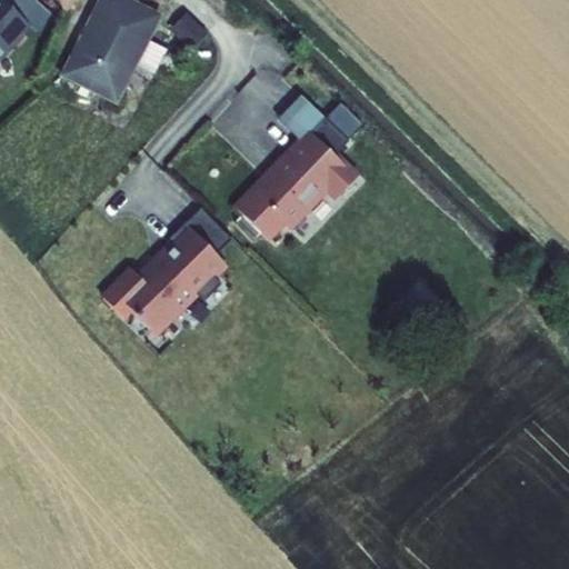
[(0,0),(0,60),(23,37),(22,35),(31,26),(37,31),(52,13),(37,0),(0,0)]
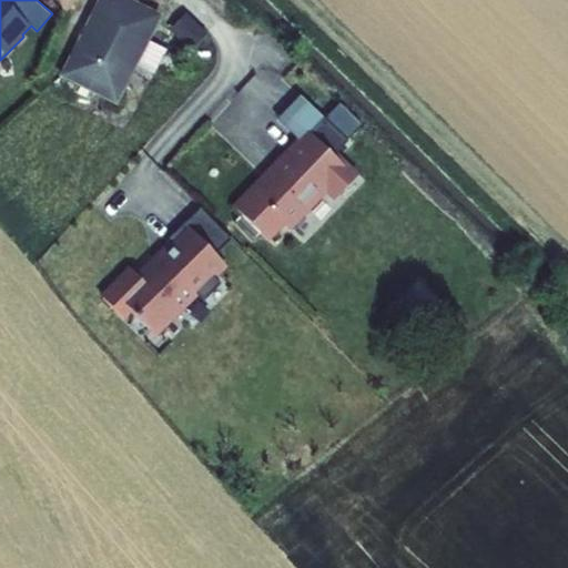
[(150,40),(163,13),(137,0),(98,0),(60,74),(118,104),(138,66),(150,40)]
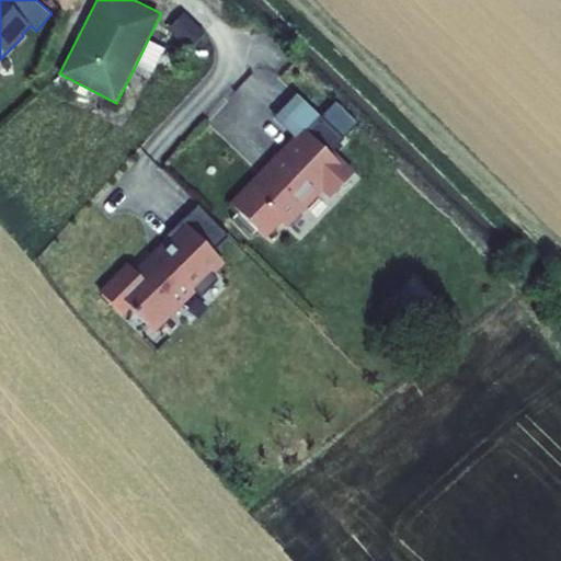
[(205,32),(184,12),(167,30),(189,49),(205,32)]
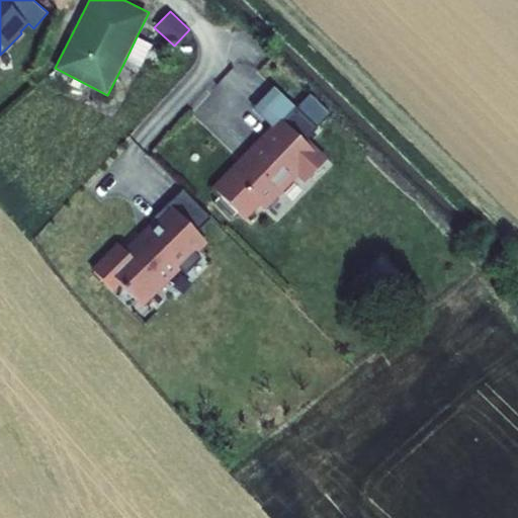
[(137,36),(125,60),(141,67),(153,45),(137,36)]
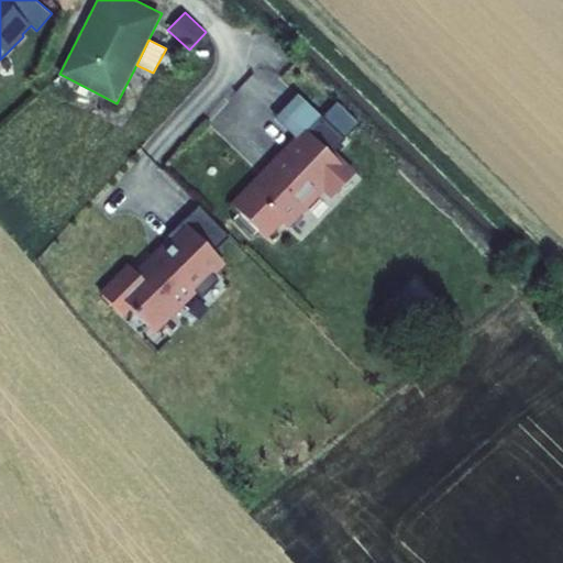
[(331,198),(356,172),(332,151),(360,122),(337,101),(321,119),(298,95),(276,116),(297,139),(231,202),(267,238),(284,222),(288,227),(324,191),(331,198)]
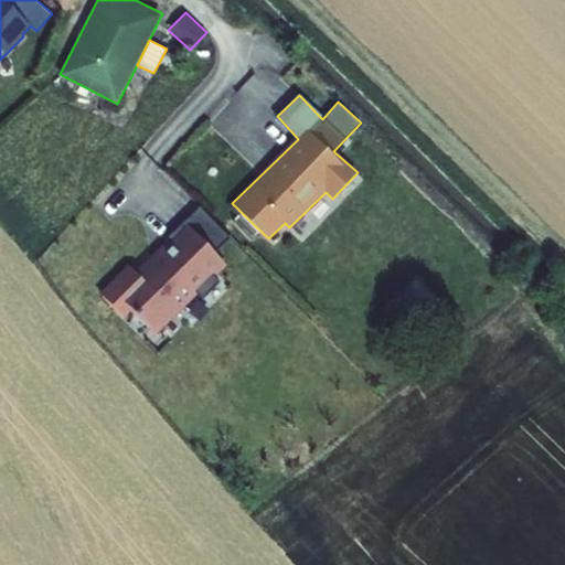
[(232,236),(200,204),(168,238),(169,240),(137,273),(128,265),(99,295),(125,319),(132,310),(158,334),(226,264),(217,252),(232,236)]
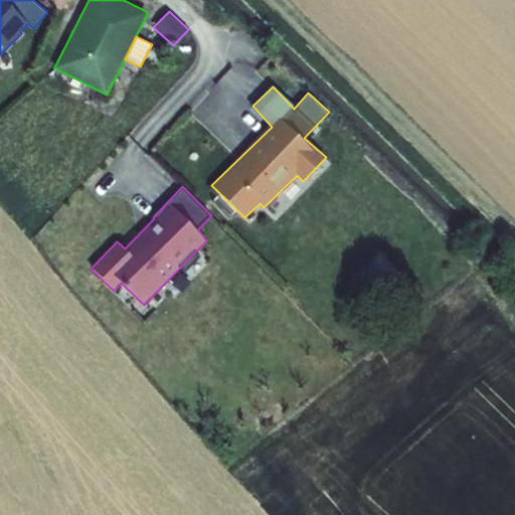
All buildings are outlined.
